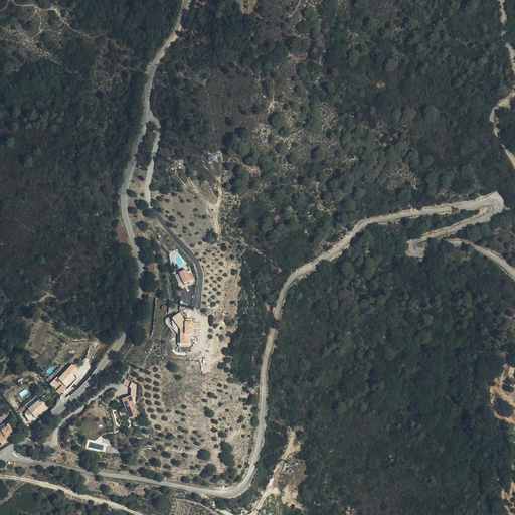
[(186,284),(196,280),(194,273),(190,274),(189,271),(182,273),(186,284)]
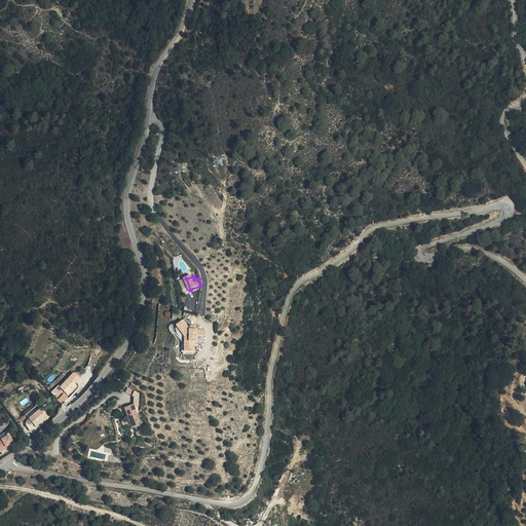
[(179,330),(185,325),(182,322),(176,327),(179,330)]
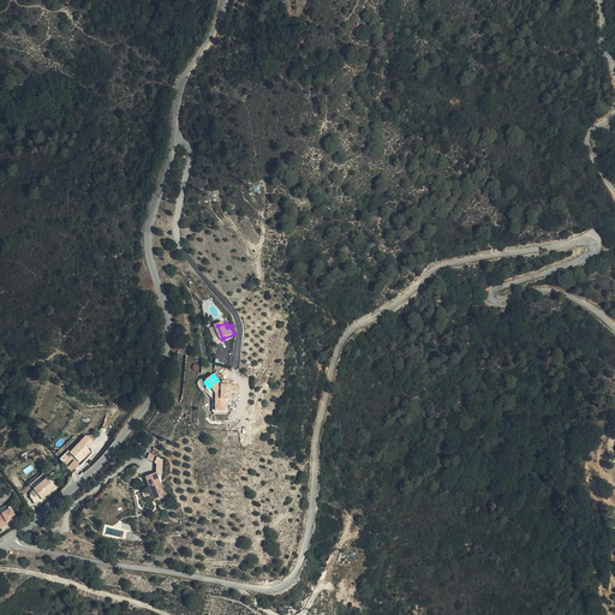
[(238,400),(238,387),(230,387),(228,386),(222,386),(221,386),(216,380),(209,386),(215,394),(215,411),(225,411),(226,400),(238,400)]
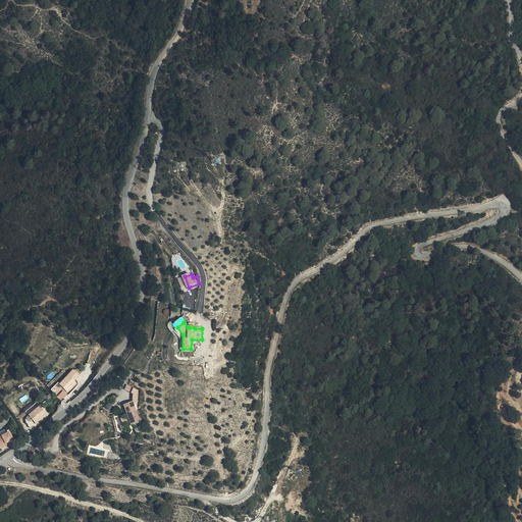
[(68,375),(75,381),(79,378),(72,371),(68,375)]
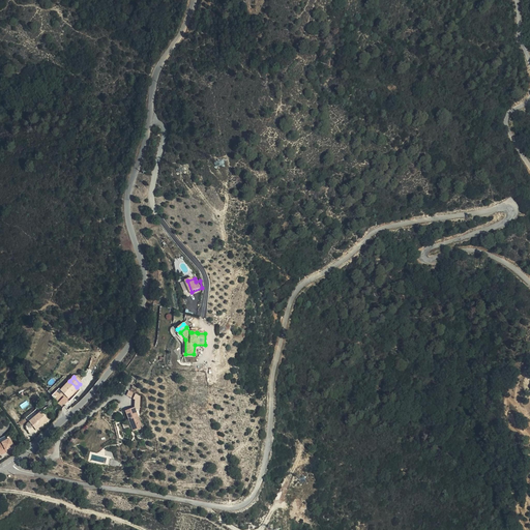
[(68,399),(78,389),(77,387),(69,381),(60,390),(68,399)]
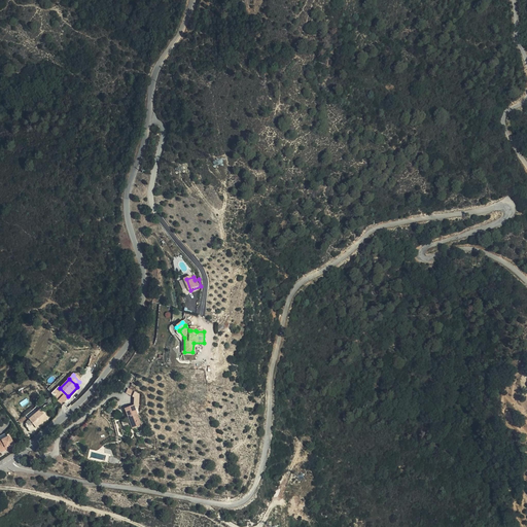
[(50,392),(61,385),(58,380),(47,388),(50,392)]
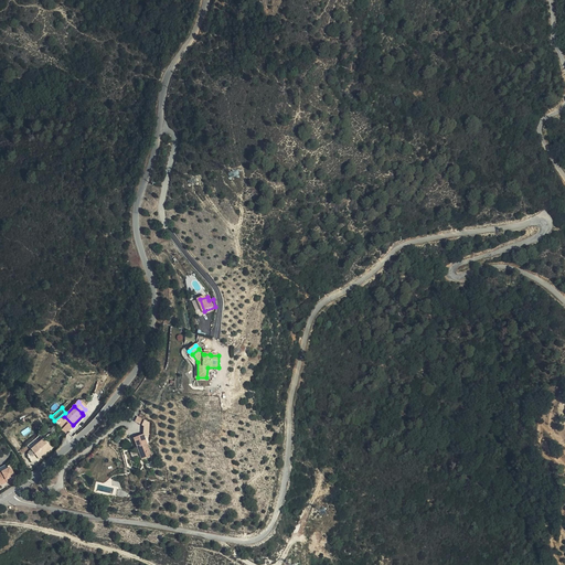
[(150,456),(142,435),(131,439),(140,460),(150,456)]
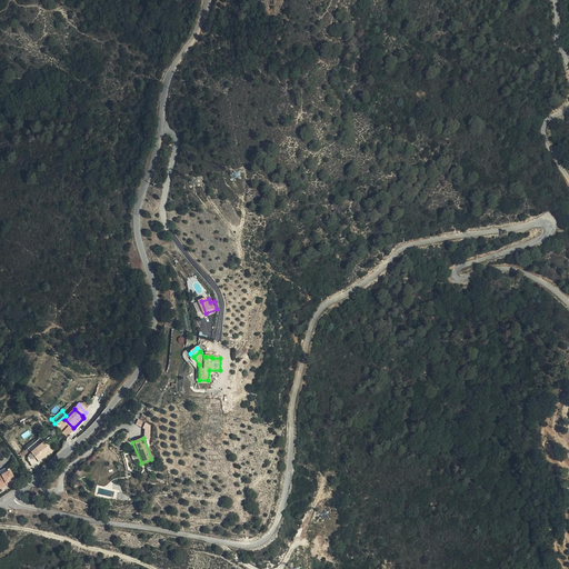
[(51,452),(43,442),(30,452),(38,462),(51,452)]
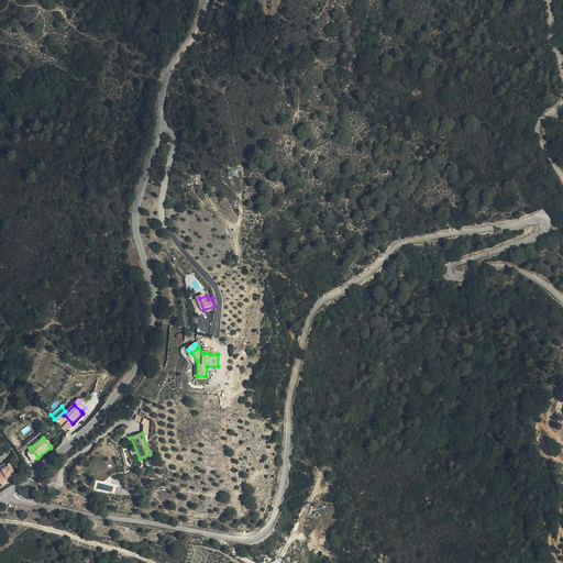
[(0,464),(0,474),(1,476),(11,472),(17,468),(12,461),(3,464),(3,463),(0,464)]
